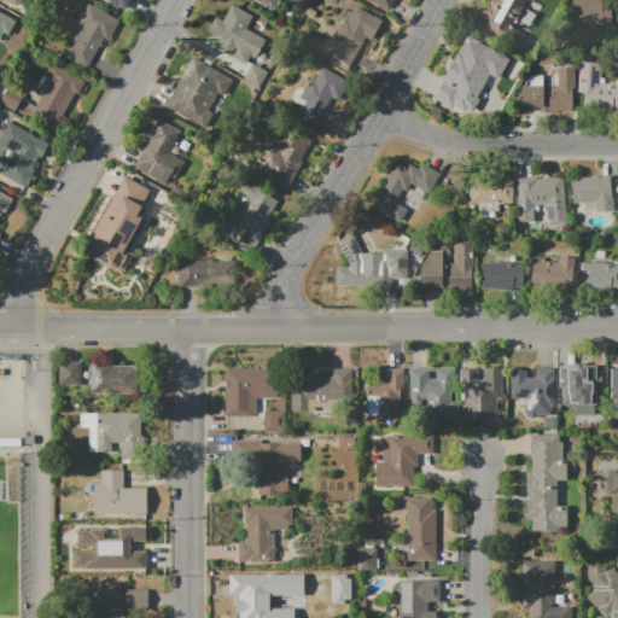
[(109,0),(130,0),(126,10),(109,0)]
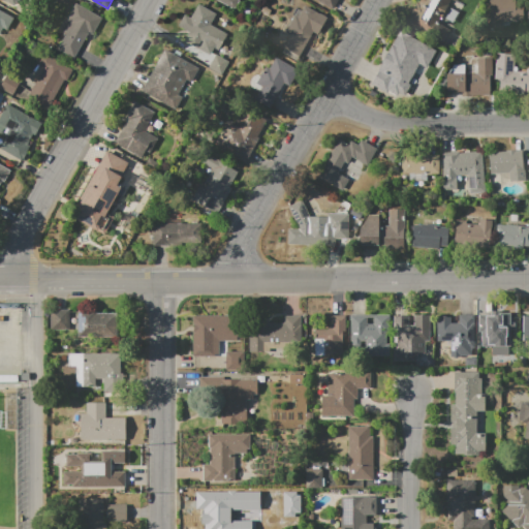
[(315,0),(338,0),(333,10),(315,0)]
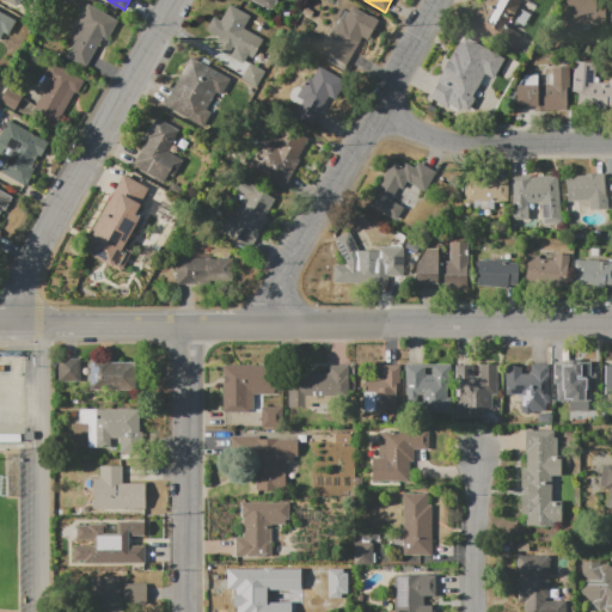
[(514,51),(472,26),(477,18),(475,16),(483,1),(484,2),(485,0),(520,0),(507,25),(524,35),(514,51)]
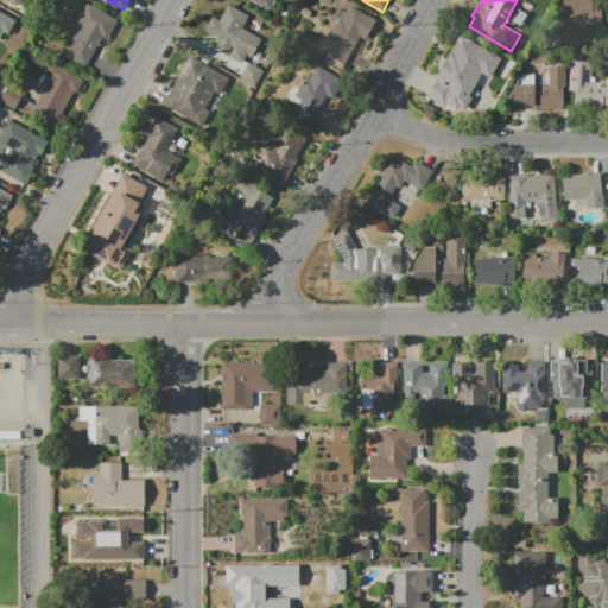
[(563,0),(593,0),(593,6),(601,6),(601,23),(593,23),(593,24),(578,24),(578,33),(558,33),(558,13),(563,13),(563,0)]
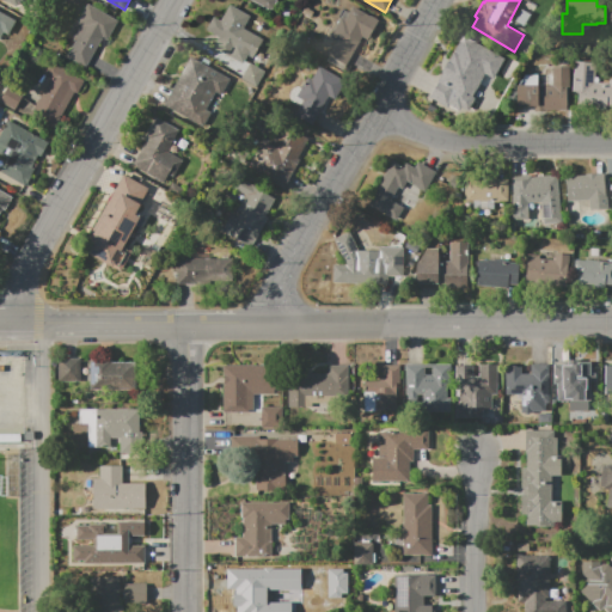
[(87,67),(67,56),(77,40),(73,38),(80,25),(77,23),(87,4),(117,22),(106,40),(104,38),(87,67)]
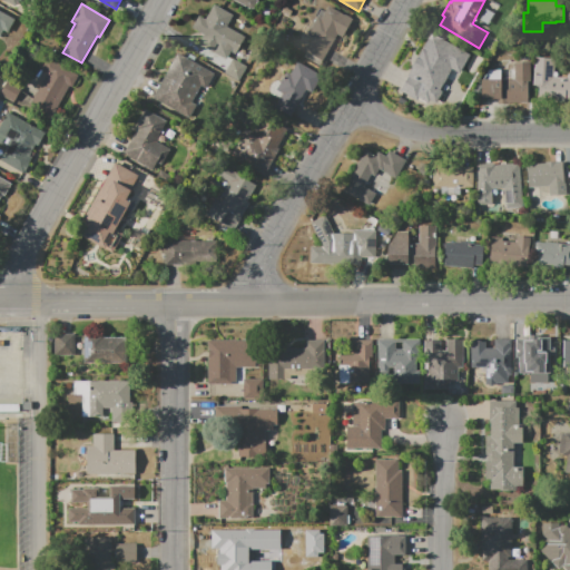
[(0,5),(17,15),(7,32),(2,30),(0,35),(0,5)]
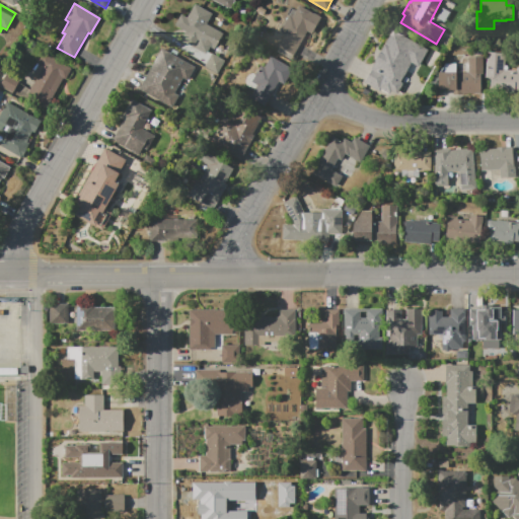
[(181,40),(186,31),(176,27),(183,15),(189,18),(196,4),(214,14),(208,24),(224,32),(215,50),(210,47),(206,54),(181,40)]
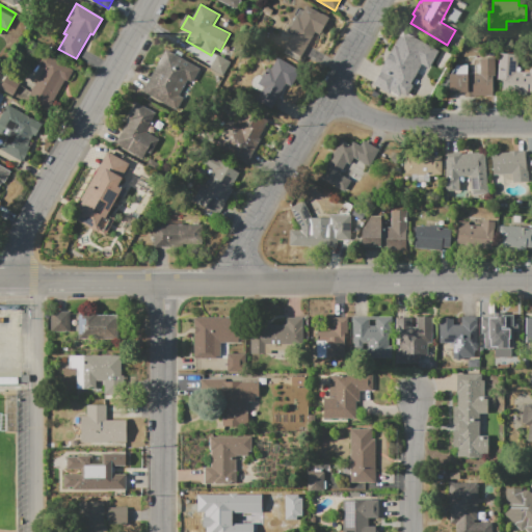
[(298,61),(274,49),(285,30),(288,32),(297,16),(300,18),(308,5),(329,18),(320,35),(315,32),(298,61)]
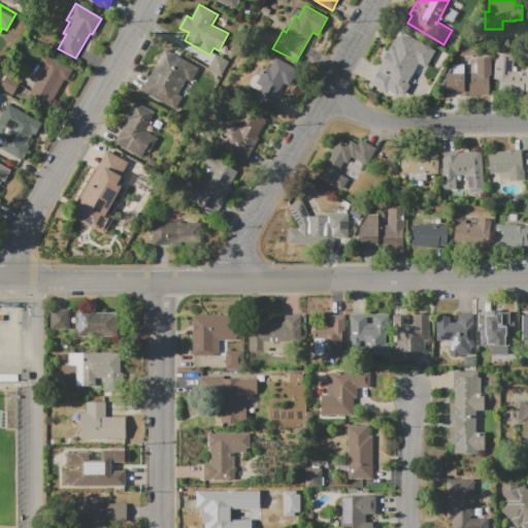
[(381,83),(387,72),(384,70),(392,56),(388,54),(399,34),(423,47),(425,44),(438,53),(427,71),(425,70),(422,74),(413,68),(398,93),(381,83)]
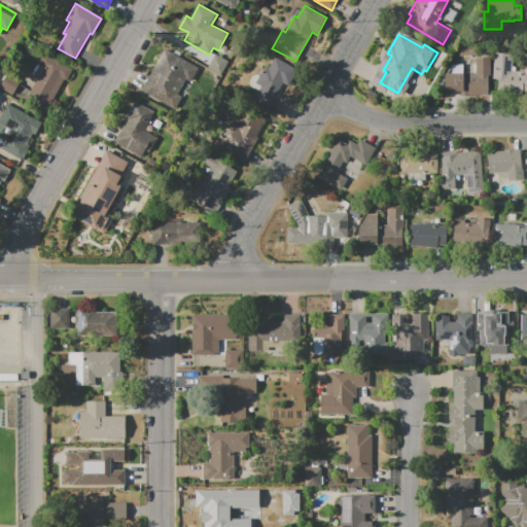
[(141,91),(166,46),(200,66),(190,82),(186,80),(178,94),(182,97),(175,109),(141,91)]
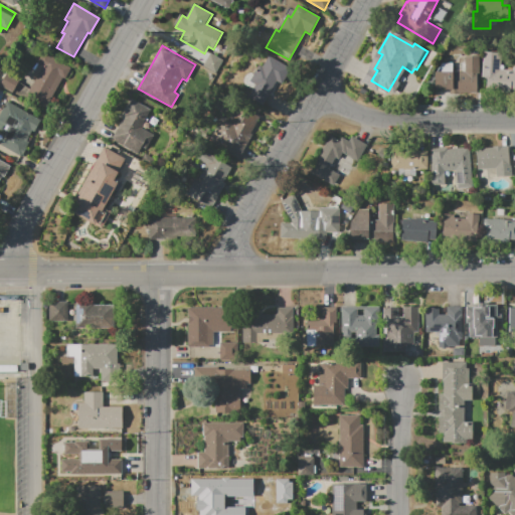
[(482,75),(484,51),(501,52),(500,69),(512,70),(513,67),(514,67),(514,93),(486,91),(487,76),(482,75)]
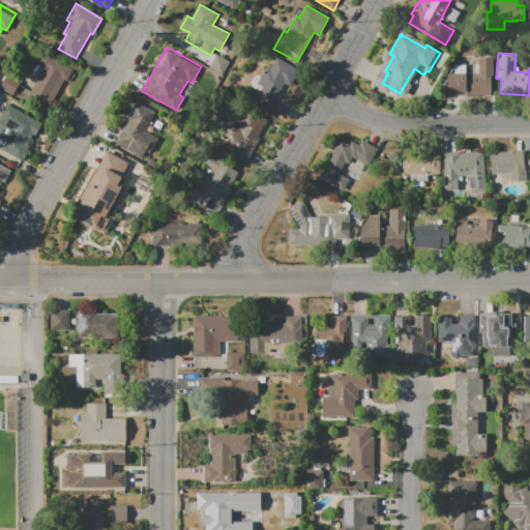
[(48,110),(28,98),(37,82),(33,79),(36,74),(33,70),(37,65),(43,56),(45,58),(47,55),(72,69),(66,81),(64,80),(48,110)]
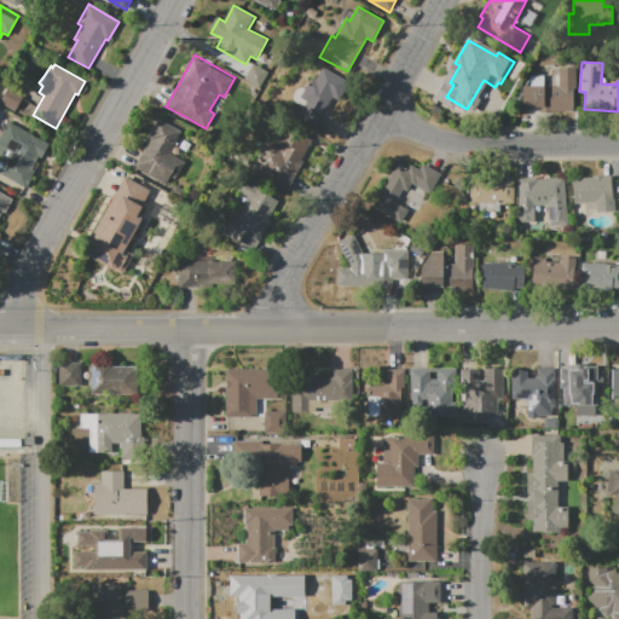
[(317,128),(296,117),(305,102),(300,98),(319,64),(351,81),(339,103),(333,99),(317,128)]
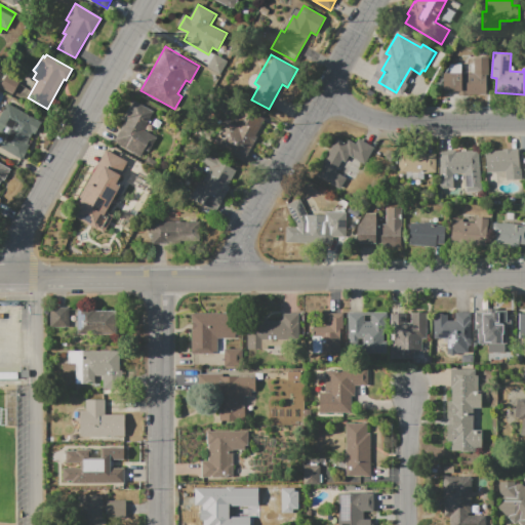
[(489,95),(463,95),(463,92),(444,92),(444,73),(474,73),(474,57),(489,57),(489,95)]
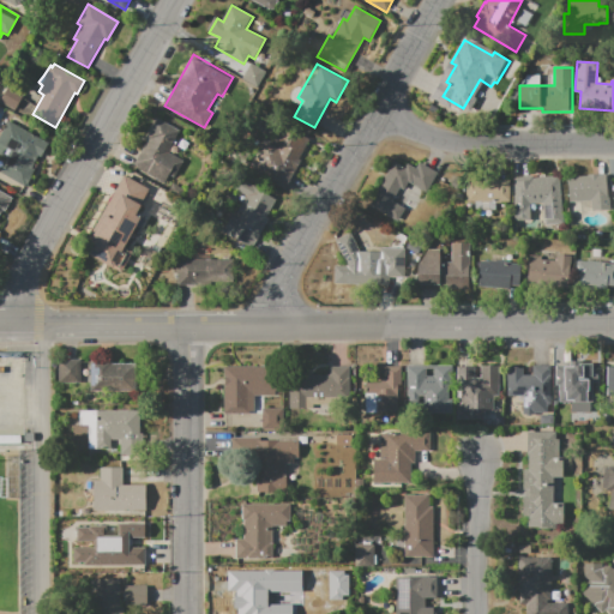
[(0,98),(0,101),(16,110),(23,96),(5,88),(0,98)]
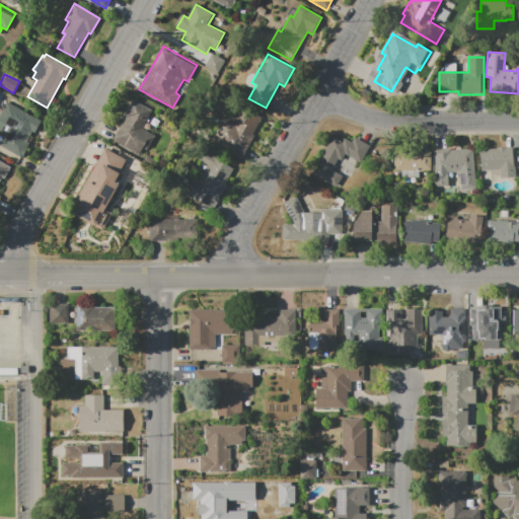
[(140,156),(112,140),(134,99),(153,110),(143,129),(155,136),(147,150),(144,149),(140,156)]
